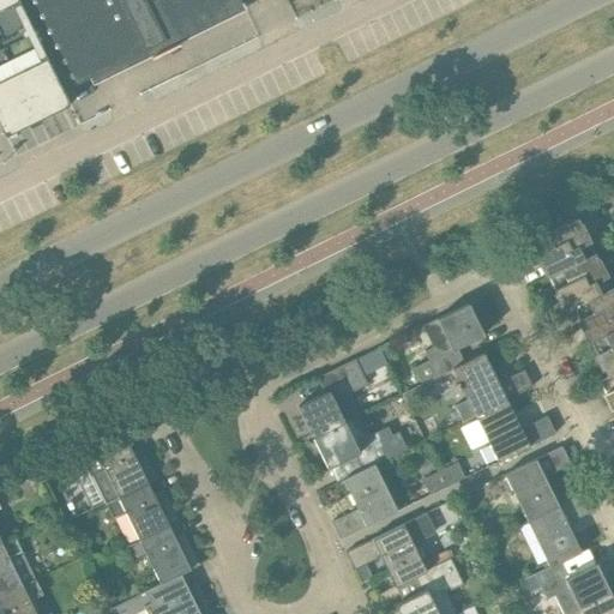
[(64,91),(18,0),(0,0),(0,125),(6,137),(70,104),(64,91)]
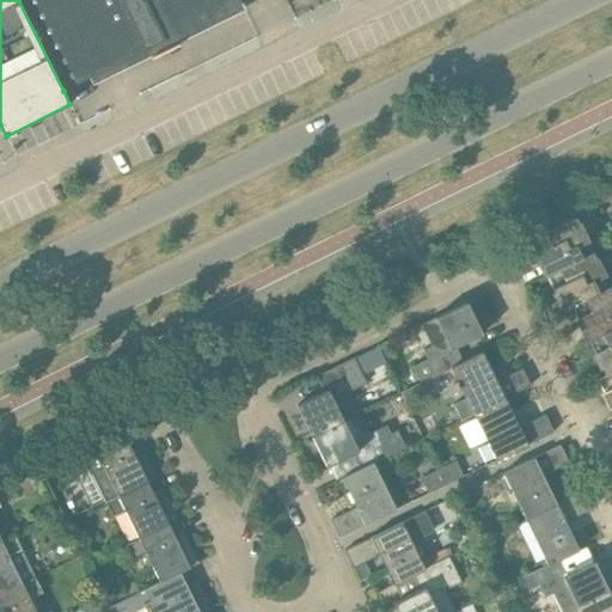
[(239,0),(18,0),(63,91),(242,4),(239,0)]
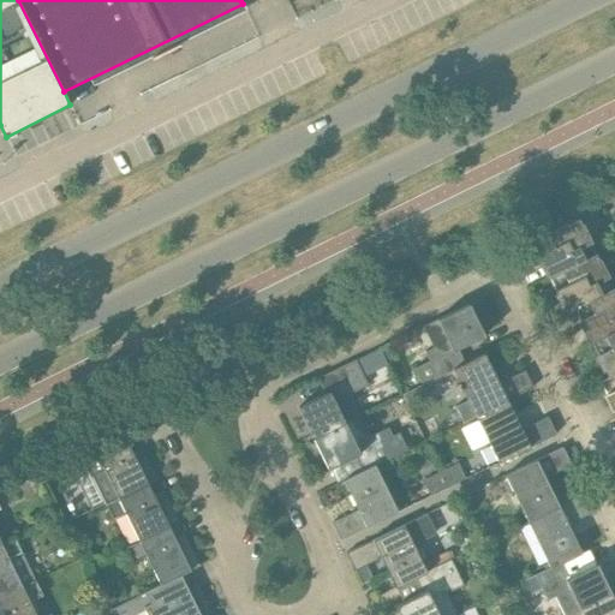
[(548,276),(596,254),(579,219),(531,242),(548,276)]
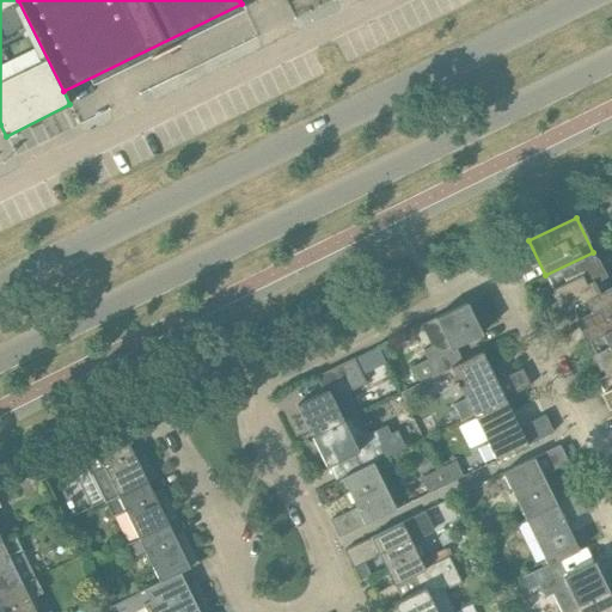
[(563,311),(571,307),(611,288),(593,252),(545,275),(563,311)]
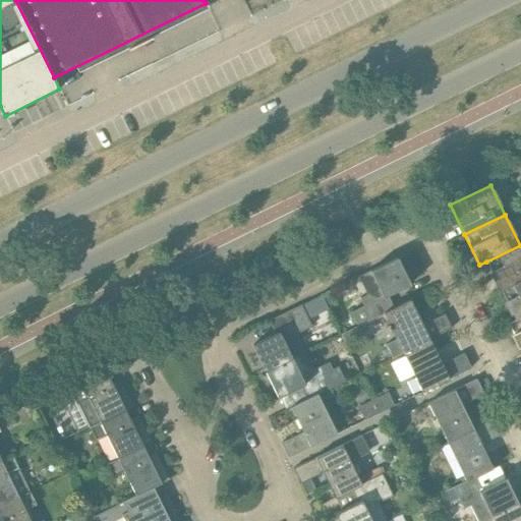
[(486,262),(501,289),(520,279),(520,243),(520,245),(486,262)]
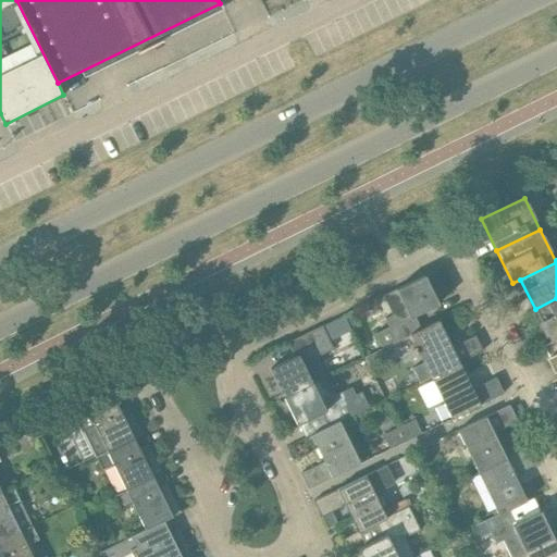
[(382,348),(410,334),(421,329),(415,316),(438,304),(424,275),(383,296),(392,314),(385,319),(390,326),(374,334),(382,348)]
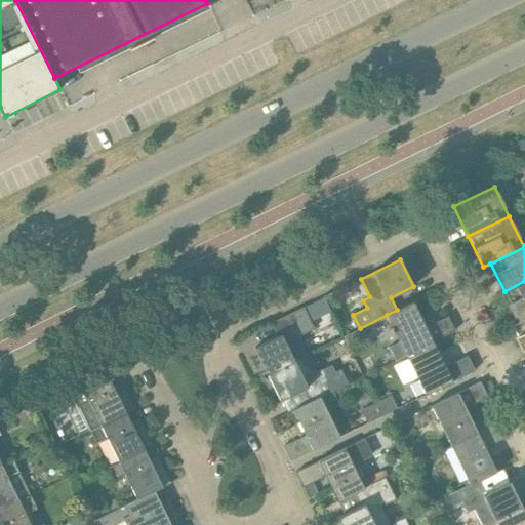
[(524,281),(505,291),(519,322),(524,319),(524,281)]
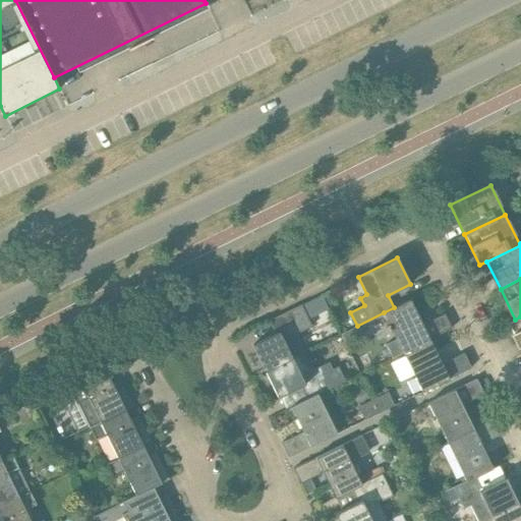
[(384,312),(403,352),(429,339),(452,329),(445,313),(422,325),(410,299),(394,307),(384,312)]
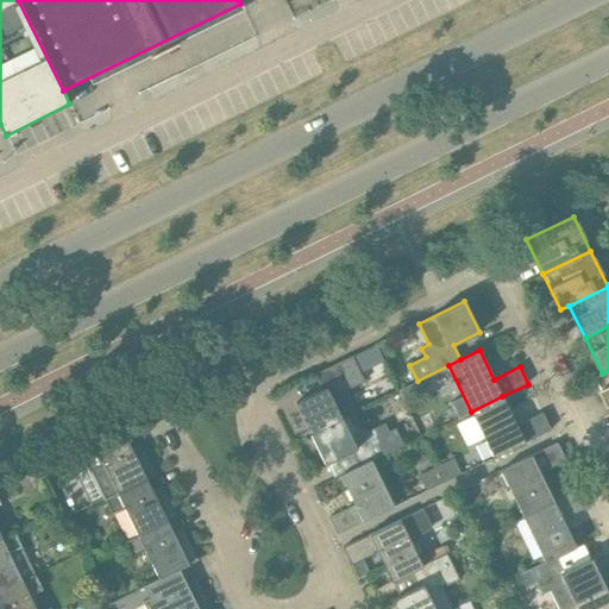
[(311,433),(356,410),(346,390),(364,382),(352,356),(314,375),(322,390),(295,403),(311,433)]
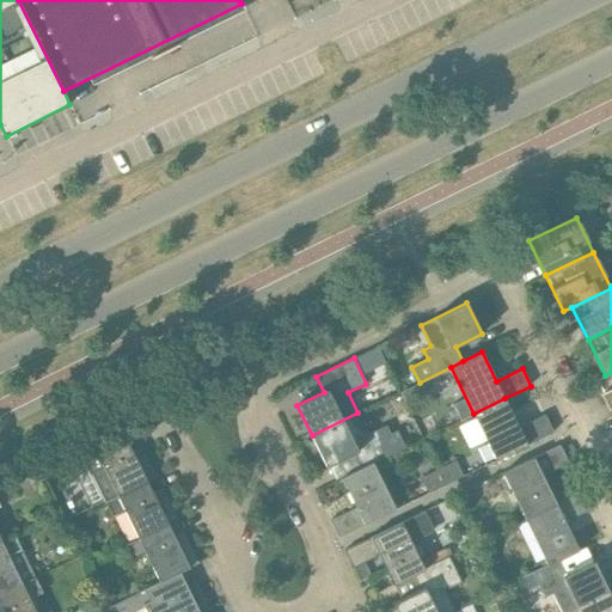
[(611,372),(605,375),(597,379),(611,410),(611,372)]
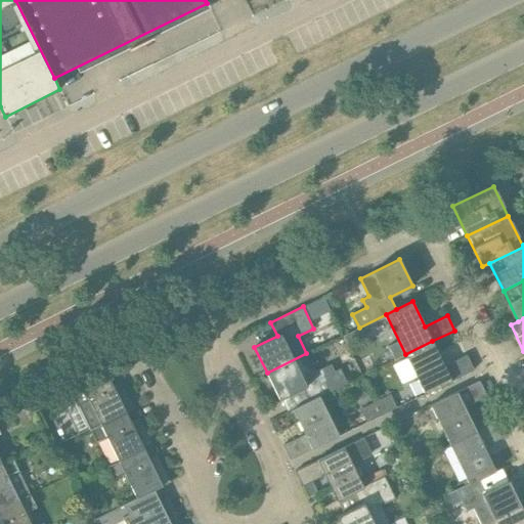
[(360,328),(343,336),(350,349),(367,341),(360,328)]
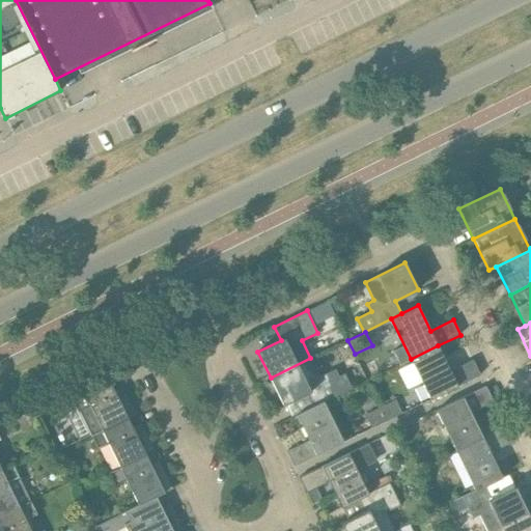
[(450,371),(438,345),(411,359),(430,399),(480,374),(473,360),(450,371)]
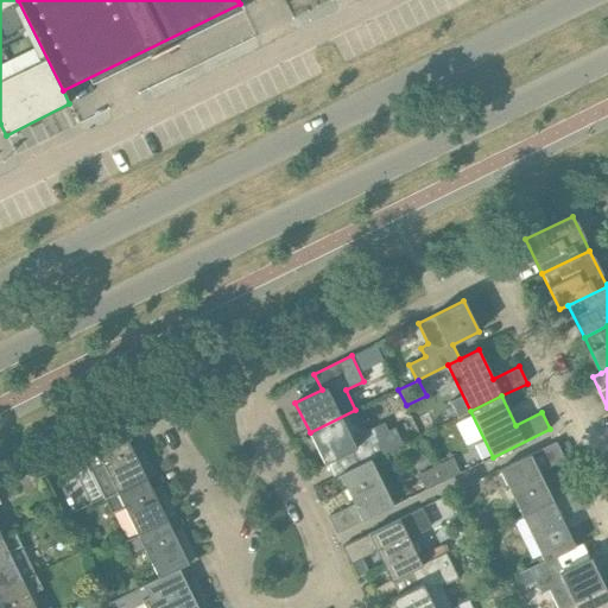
[(355,410),(310,432),(324,463),(352,450),(359,466),(371,460),(403,444),(394,428),(388,430),(385,422),(366,431),(355,410)]
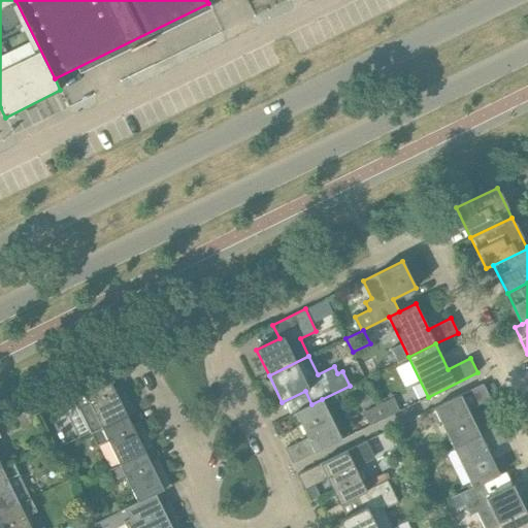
[(71,396),(90,433),(101,428),(128,416),(135,411),(123,385),(114,389),(108,377),(71,396)]
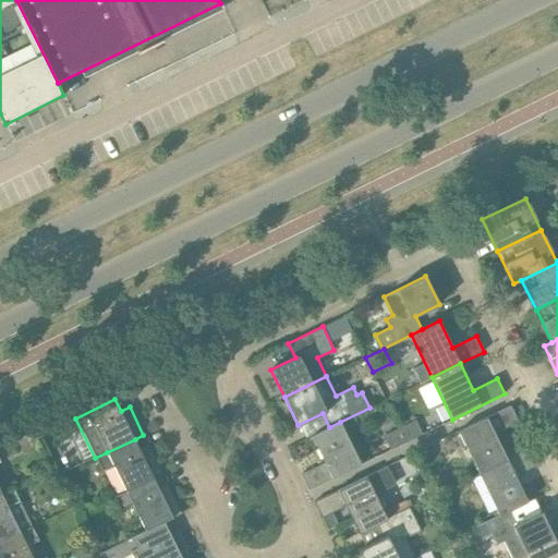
[(459,431),(480,474),(508,460),(495,433),(518,422),(510,405),(459,431)]
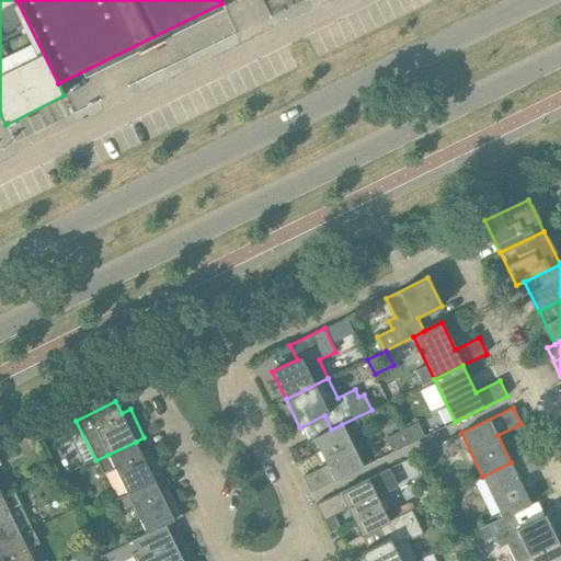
[(401,431),(408,445),(424,437),(416,423),(401,431)]
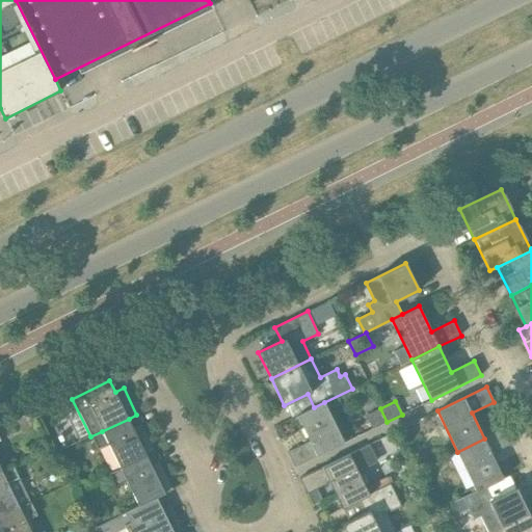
[(324,402),(314,407),(297,415),(310,441),(287,452),(294,467),(344,443),(324,402)]
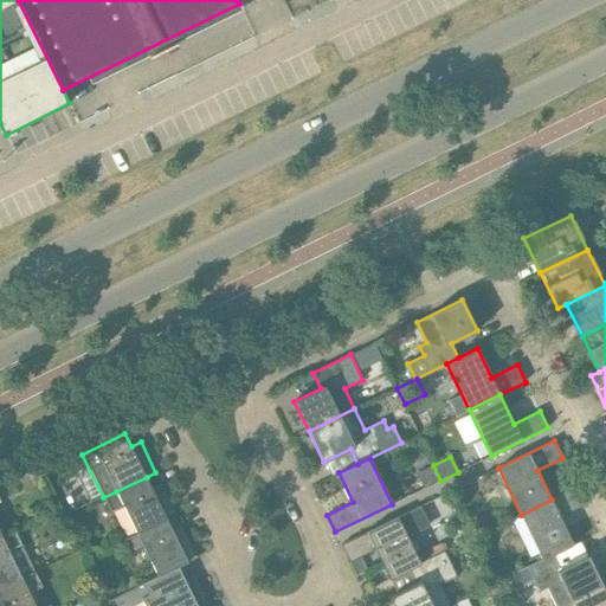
[(425,488),(440,481),(433,465),(417,474),(425,488)]
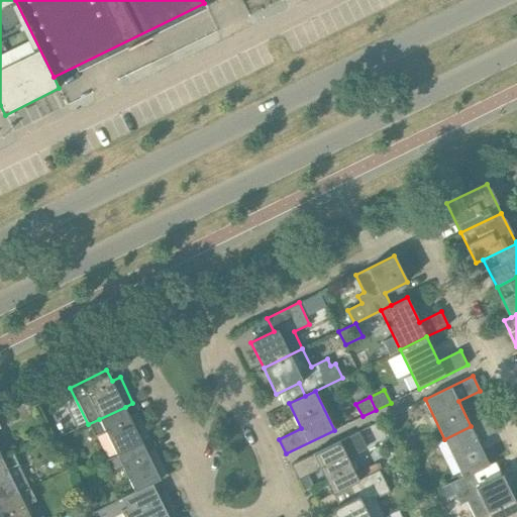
[(105,431),(116,454),(142,443),(150,439),(137,413),(129,417),(125,407),(99,419),(88,424),(94,436),(105,431)]
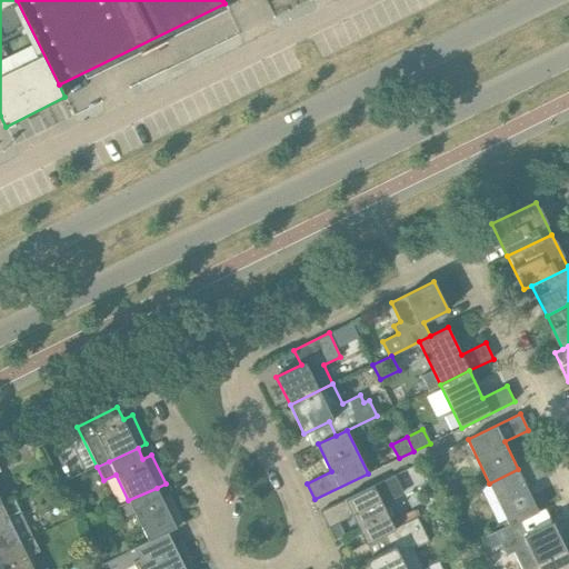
[(518,469),(489,483),(510,526),(520,521),(539,512),(526,485),(549,473),(541,457),(518,469)]
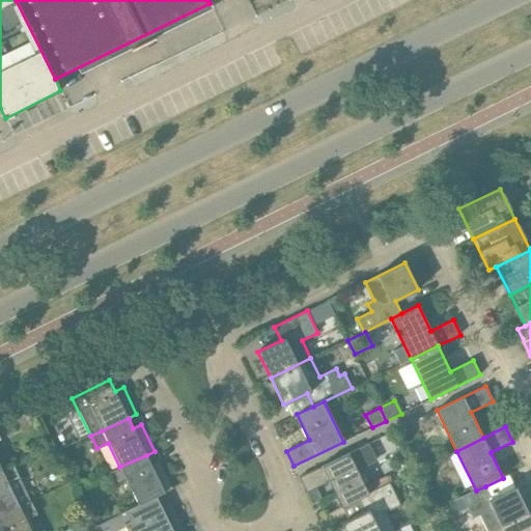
[(369,494),(388,484),(385,477),(365,486),(357,469),(374,460),(367,444),(300,477),(306,492),(329,481),(341,507),(359,499),(369,494)]
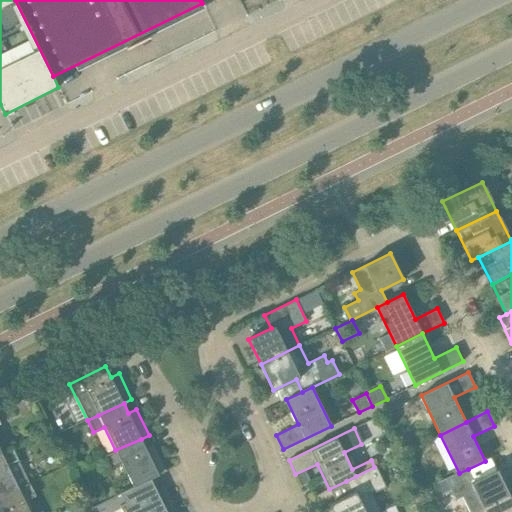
[(146,449),(141,439),(115,450),(105,455),(111,468),(122,463),(134,487),(151,479),(167,471),(154,445),(146,449)]
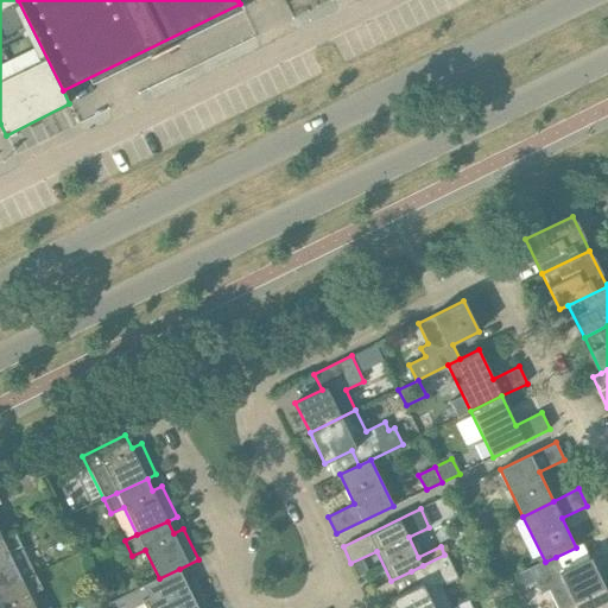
[(0,591),(35,575),(14,532),(1,538),(0,538),(0,591)]
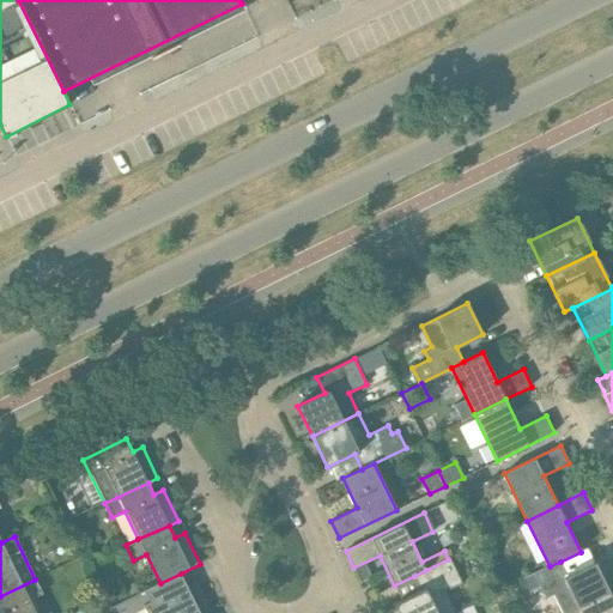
[(426,570),(414,576),(422,590),(394,604),(399,612),(454,612),(444,592),(460,583),(448,559),(426,570)]
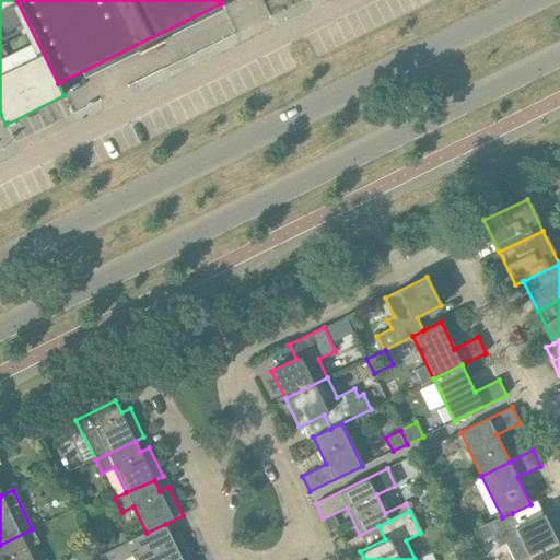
[(512,513),(502,517),(487,525),(498,547),(504,543),(512,559),(520,559),(557,541),(544,514),(518,526),(512,513)]
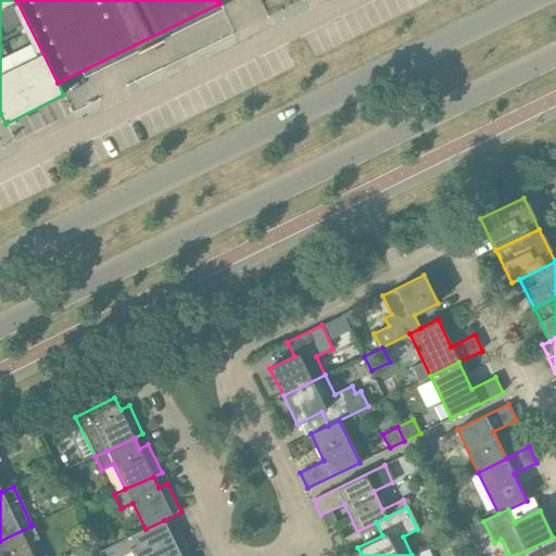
[(128,546),(133,555),(188,555),(191,555),(178,527),(169,531),(164,520),(146,529),(110,546),(113,553),(128,546)]
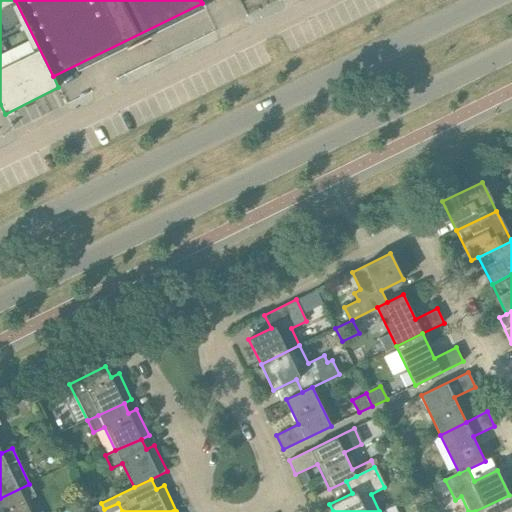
[(29,484),(0,498),(0,511),(29,511),(25,502),(35,496),(29,484)]
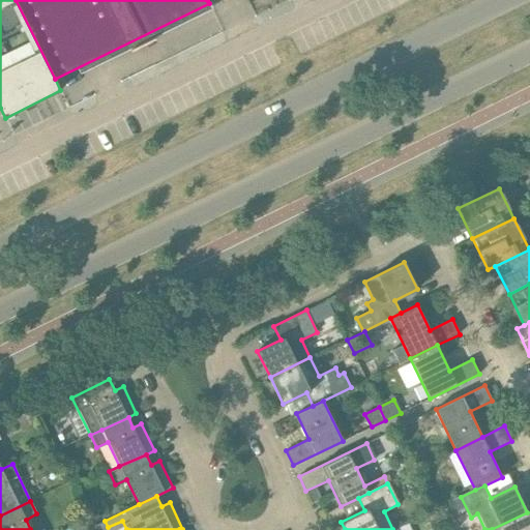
[(529,529),(529,518),(527,512),(492,529),(529,529)]
